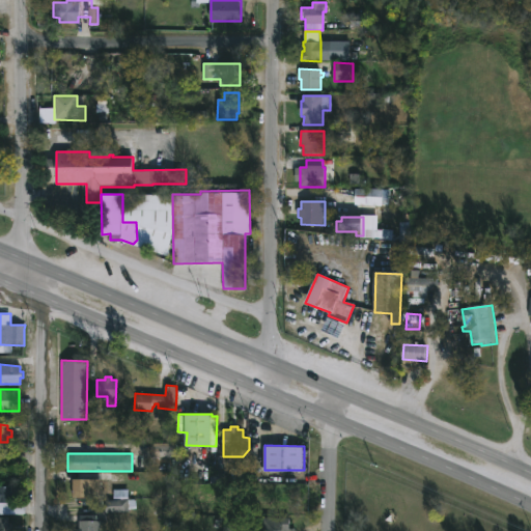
[(100,497),(72,497),(72,478),(100,479),(100,497)]
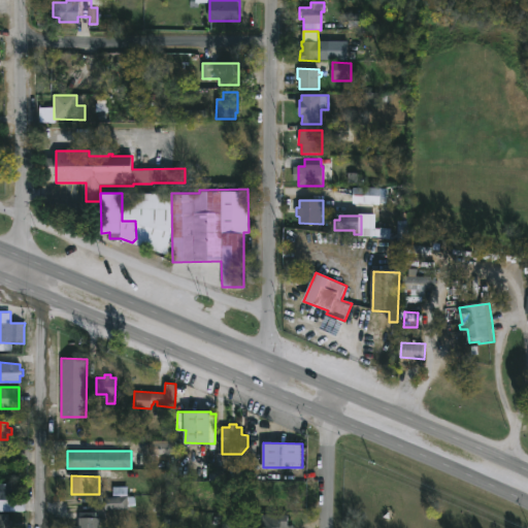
[(0,483),(10,483),(10,488),(13,488),(13,494),(10,494),(10,500),(25,500),(25,510),(0,510),(0,483)]
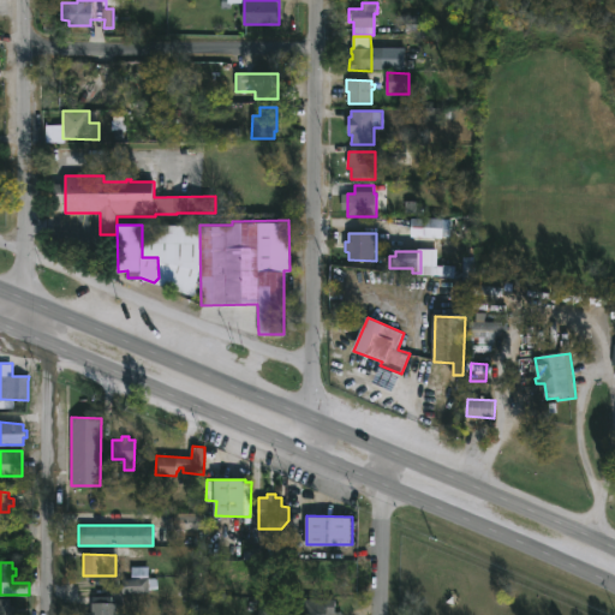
[(123,593),(121,593),(120,579),(157,578),(157,585),(148,586),(148,592),(123,593)]
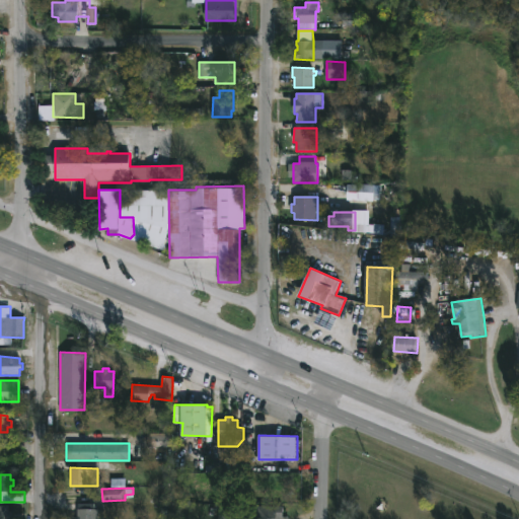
[(94,503),(94,509),(103,509),(103,518),(74,518),(74,517),(77,517),(77,503),(94,503)]
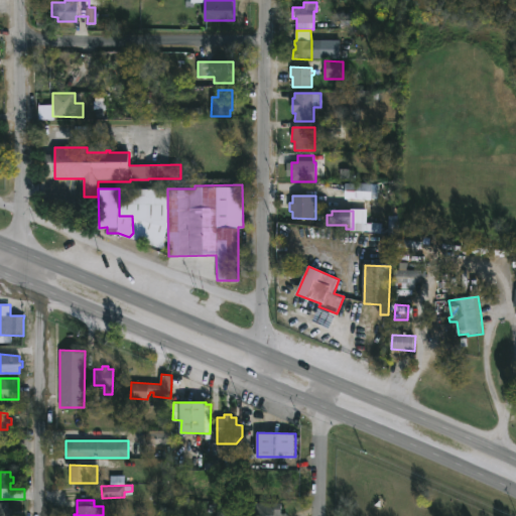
[(0,515),(0,502),(8,502),(8,508),(12,508),(12,515),(0,515)]
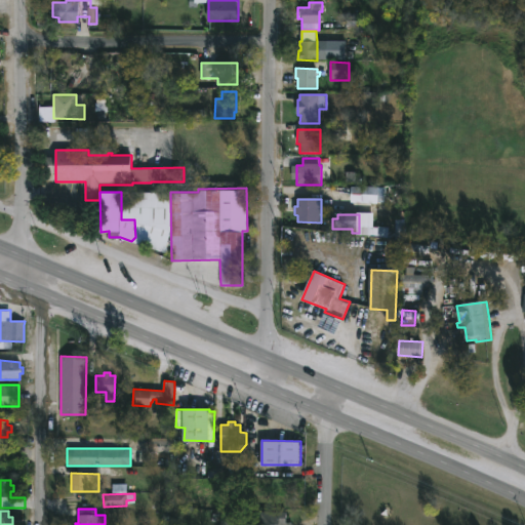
[(284,524),(258,524),(258,512),(286,511),(286,524),(284,524)]
